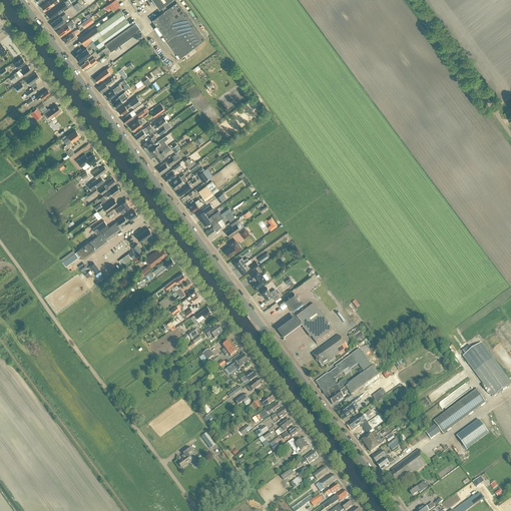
[(45,0),(39,4),(43,9),(46,6),(47,6),(55,0),(45,0)]
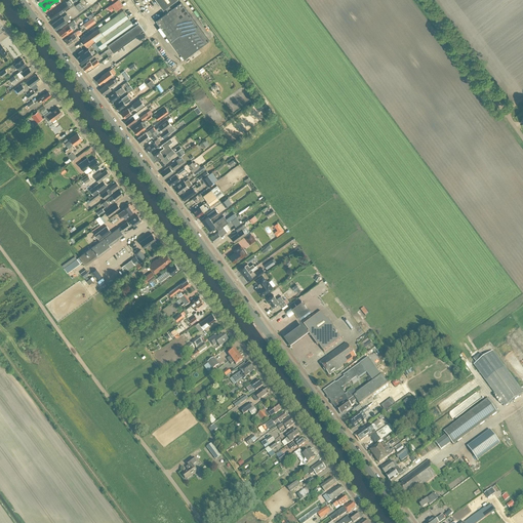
[(50,10),(47,13),(47,14),(48,15),(49,15),(49,16),(54,13),(57,11),(58,11),(62,9),(61,9),(67,4),(64,0),(49,10),(50,10)]
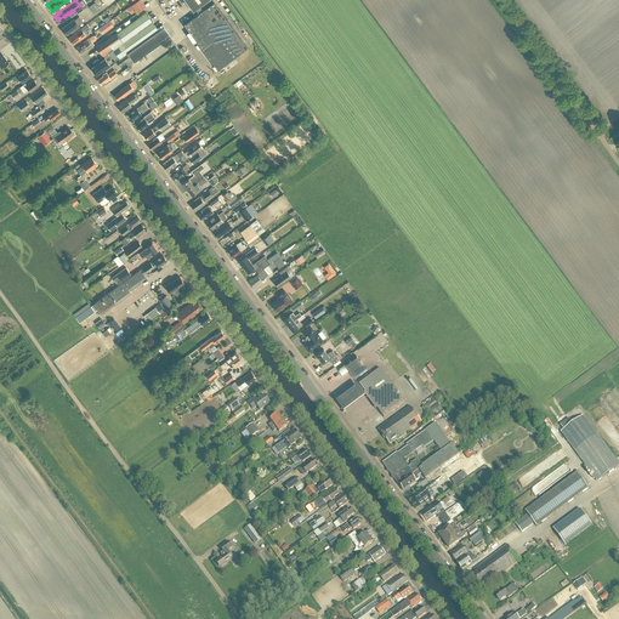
[(97,6),(92,0),(86,4),(91,11),(97,6)]
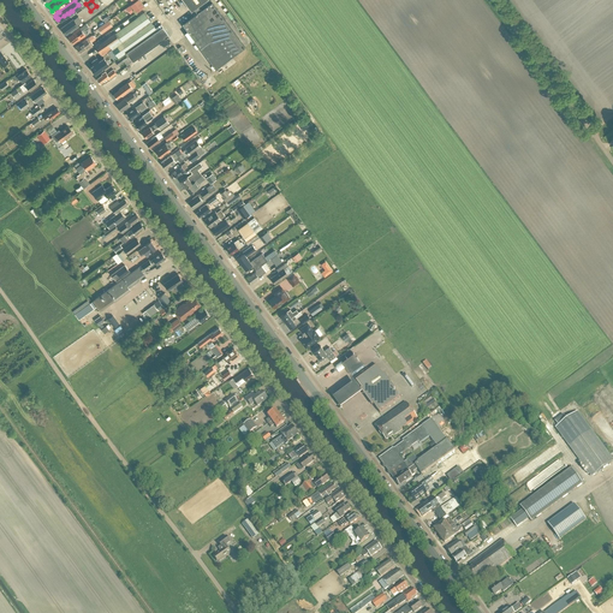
[(142,4),(140,0),(130,0),(128,3),(134,10),(142,4)]
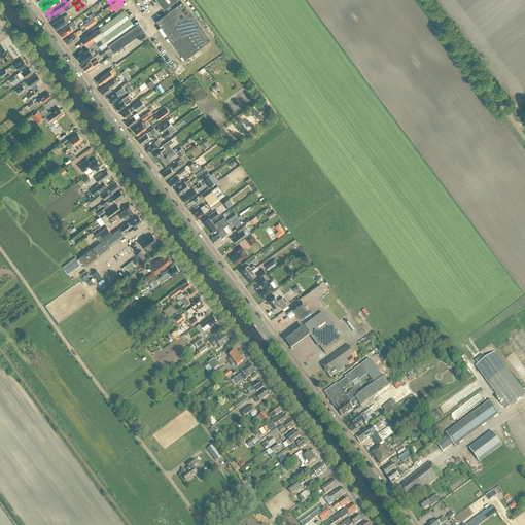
[(156,0),(162,6),(164,5),(167,9),(154,19),(182,57),(208,38),(179,0),(170,6),(168,2),(171,0),(156,0)]
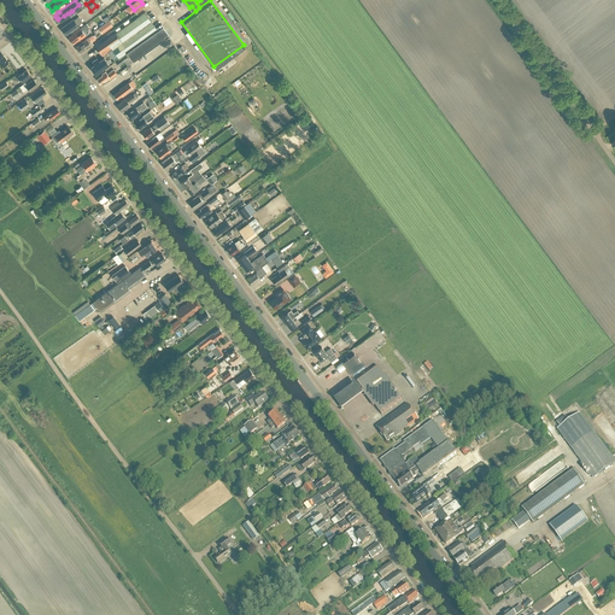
[(124,51),(130,59),(167,33),(159,22),(153,25),(142,10),(93,45),(100,53),(110,47),(116,56),(124,51)]
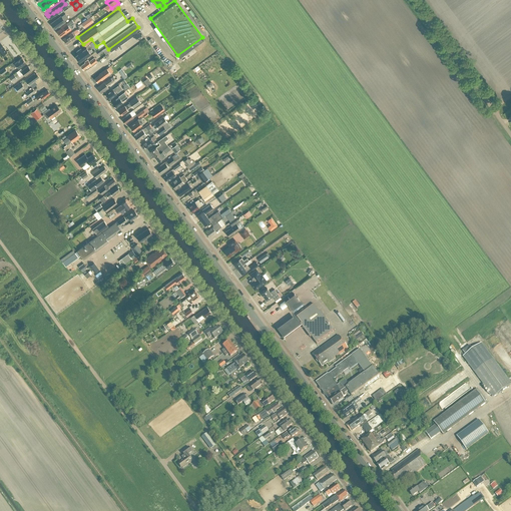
[(56,24),(56,25),(63,20),(62,19),(66,16),(63,11),(49,21),(53,27),(56,24)]
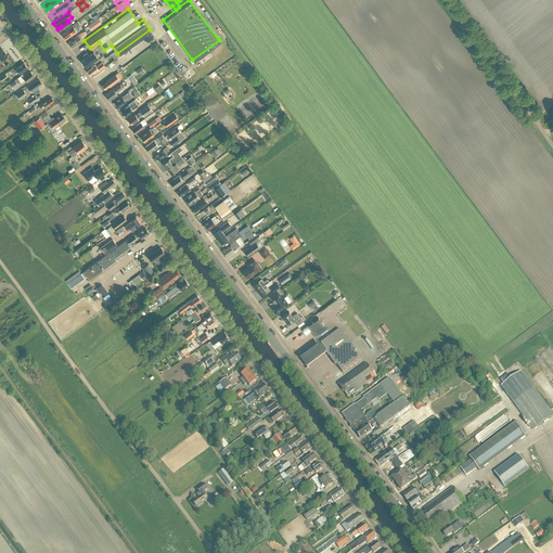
[(99,20),(95,15),(88,22),(91,26),(99,20)]
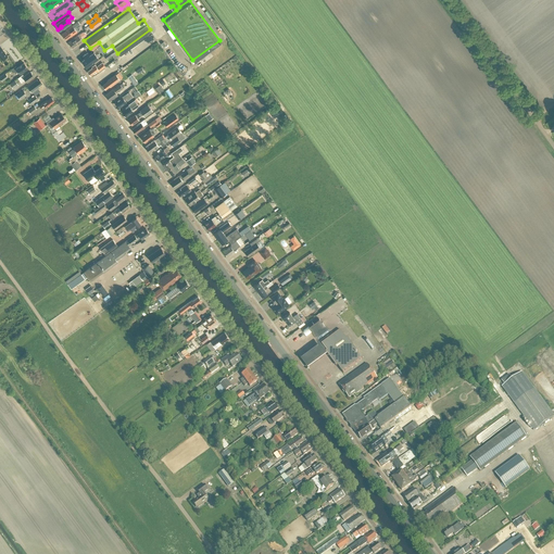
[(65,28),(60,32),(63,37),(68,34),(77,28),(78,24),(77,23),(77,22),(75,20),(64,27),(65,28)]
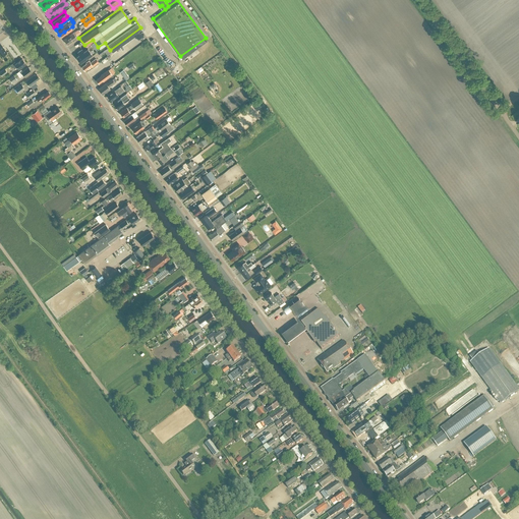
[(76,36),(72,31),(66,35),(67,35),(62,38),(66,43),(70,40),(76,36)]
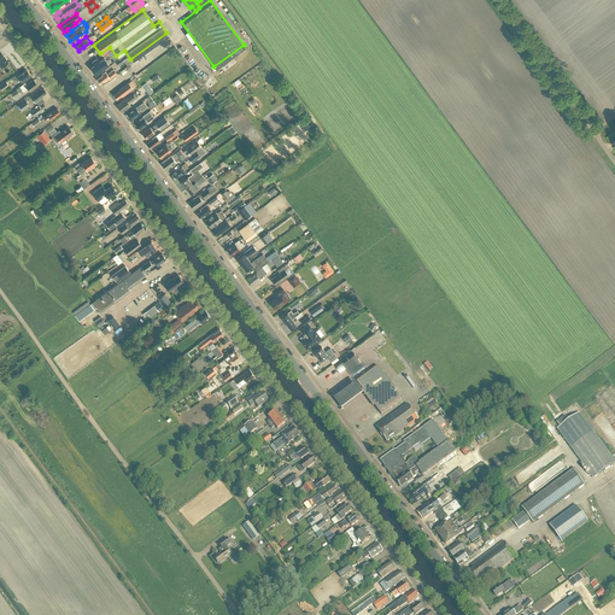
[(116,63),(126,56),(123,52),(113,59),(116,63)]
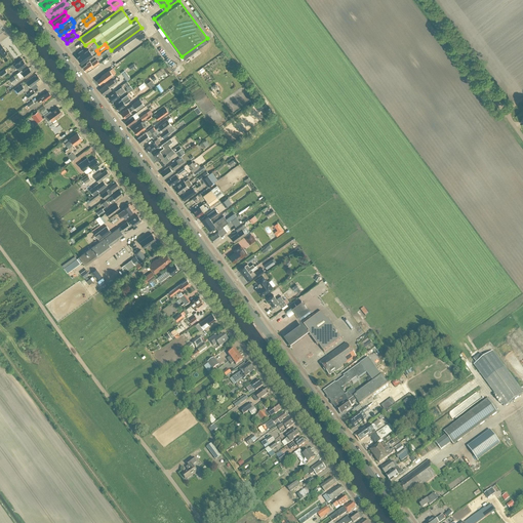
[(79,61),(90,52),(86,47),(82,50),(80,47),(76,50),(78,52),(75,54),(79,61)]
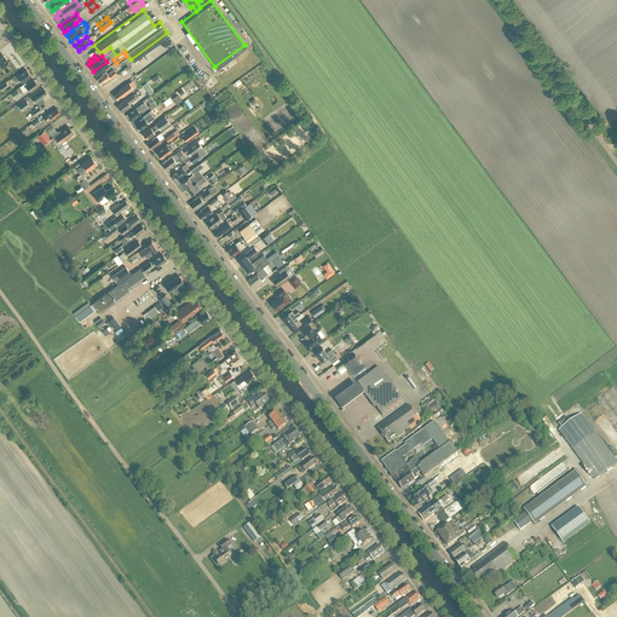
[(15,80),(18,78),(19,80),(28,73),(24,68),(16,73),(15,71),(11,75),(15,80)]
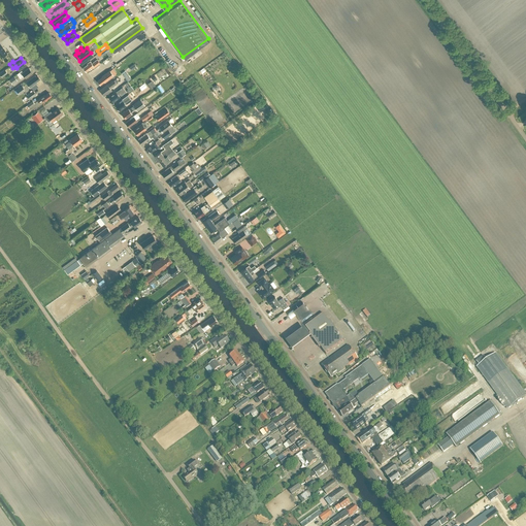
[(86,61),(86,62),(81,66),(84,69),(87,67),(88,68),(91,65),(92,65),(97,61),(95,58),(90,62),(88,59),(86,61)]
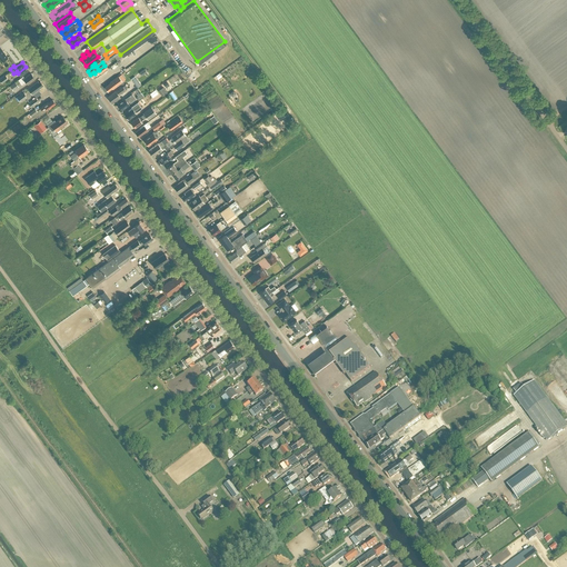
[(20,82),(25,80),(26,81),(32,76),(29,71),(22,76),(21,73),(16,78),(20,82)]
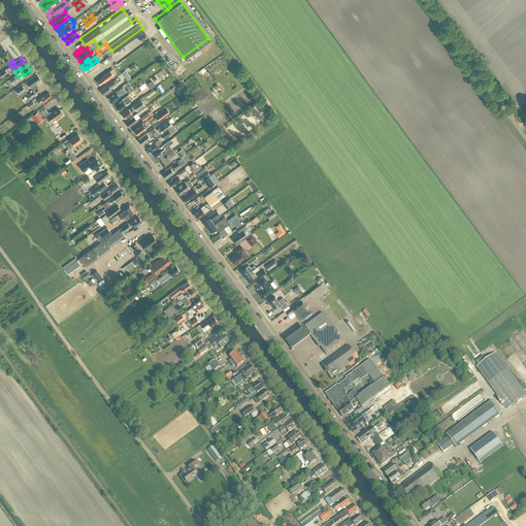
[(156,75),(164,70),(162,66),(154,70),(156,75)]
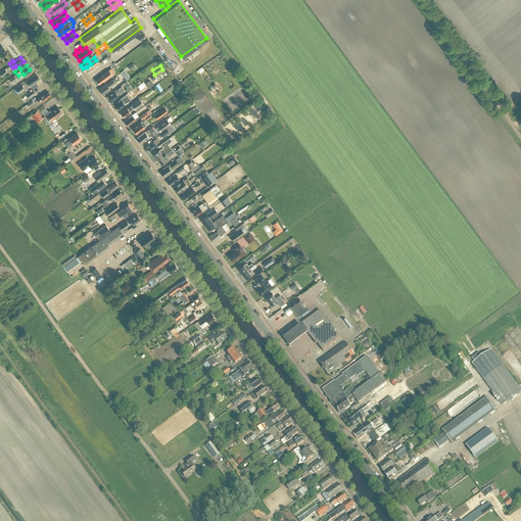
[(99,75),(95,78),(95,79),(95,80),(96,81),(97,81),(97,82),(101,79),(102,79),(105,77),(110,73),(109,72),(106,67),(99,74),(99,75)]
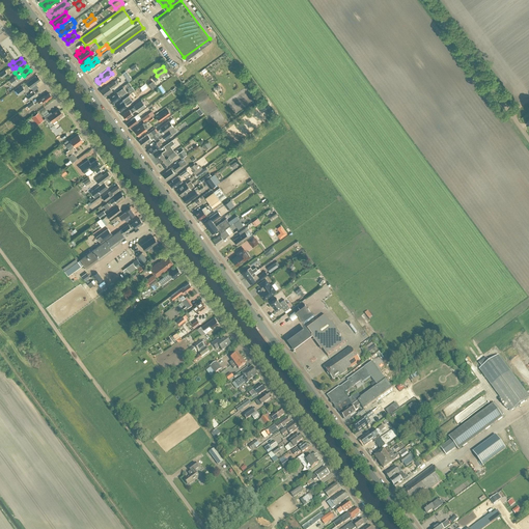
[(24,81),(28,86),(35,81),(34,80),(38,78),(34,73),(24,81)]
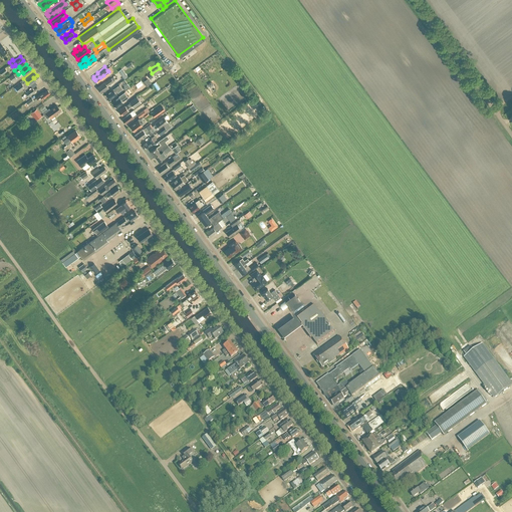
[(108,76),(102,80),(95,85),(99,91),(102,89),(106,86),(105,84),(111,79),(108,76)]
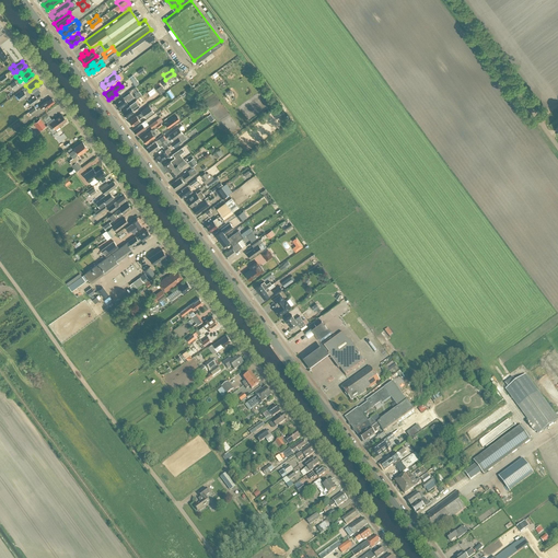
[(163,89),(159,83),(153,86),(158,93),(163,89)]
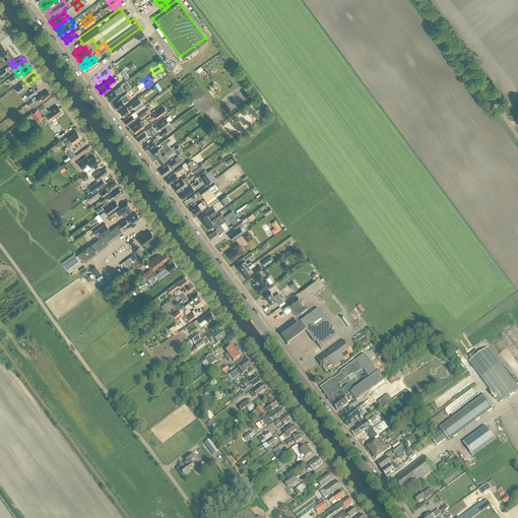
[(173,89),(179,86),(175,78),(169,82),(173,89)]
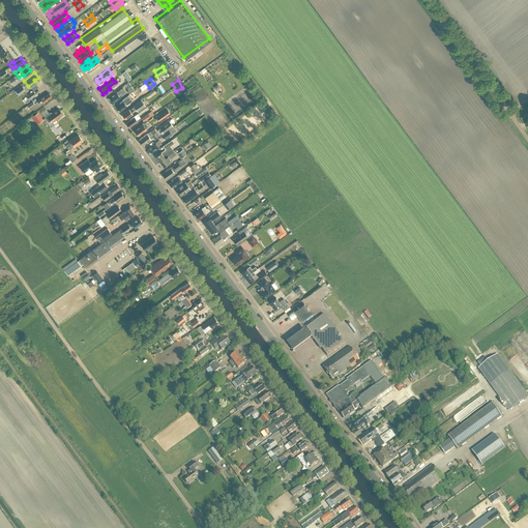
[(20,84),(13,88),(17,92),(23,88),(20,84)]
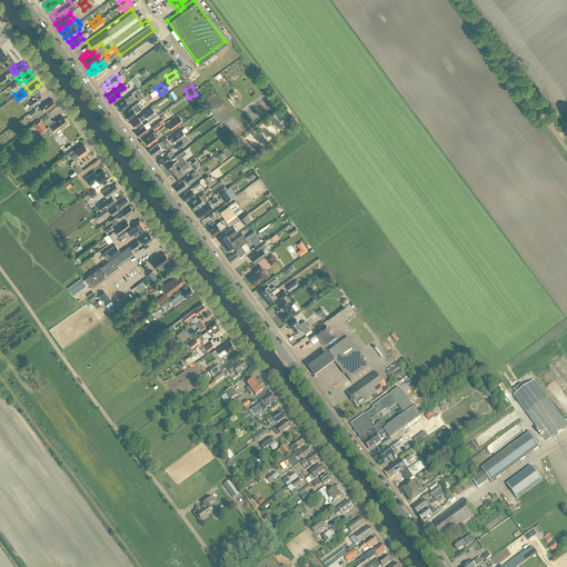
[(126,102),(127,102),(126,100),(127,99),(128,100),(133,96),(130,91),(122,97),(122,96),(115,101),(117,103),(116,105),(118,106),(119,106),(120,108),(123,105),(125,105),(126,103),(126,102)]
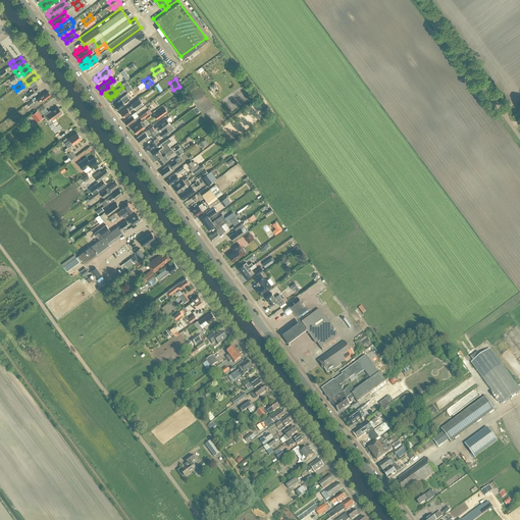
[(28,96),(34,91),(31,88),(24,92),(28,96)]
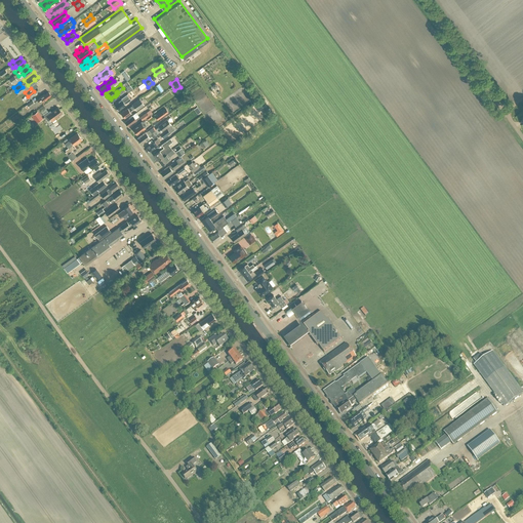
[(37,101),(40,97),(41,99),(45,97),(44,96),(49,93),(46,90),(43,92),(42,91),(35,97),(37,101)]
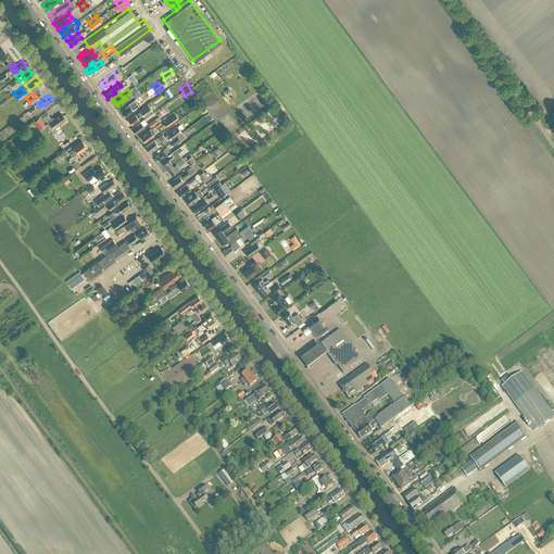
[(120,108),(124,114),(131,109),(130,108),(137,103),(133,98),(126,102),(126,103),(120,108)]
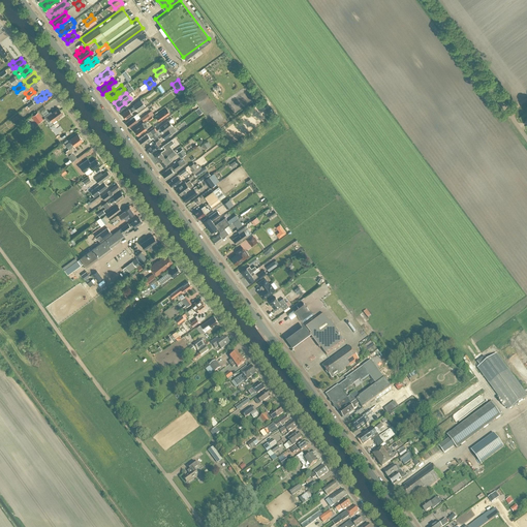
[(131,104),(127,107),(126,106),(120,112),(123,117),(130,112),(129,110),(133,106),(135,110),(144,103),(138,97),(131,103),(131,104)]
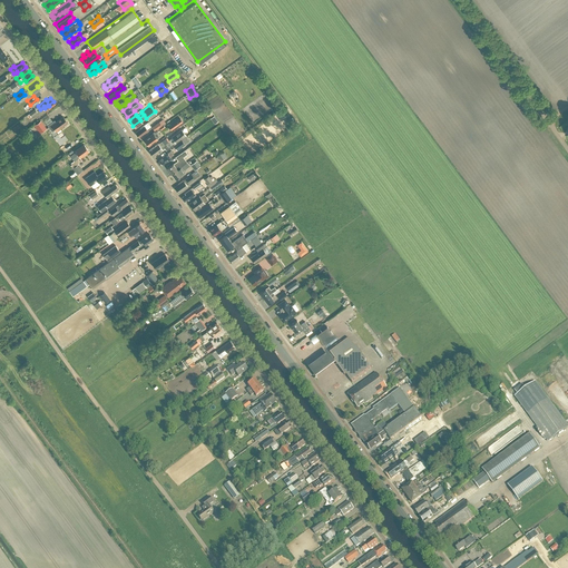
[(60,124),(66,120),(61,115),(54,119),(52,118),(46,123),(50,129),(52,127),(55,129),(61,124),(60,124)]
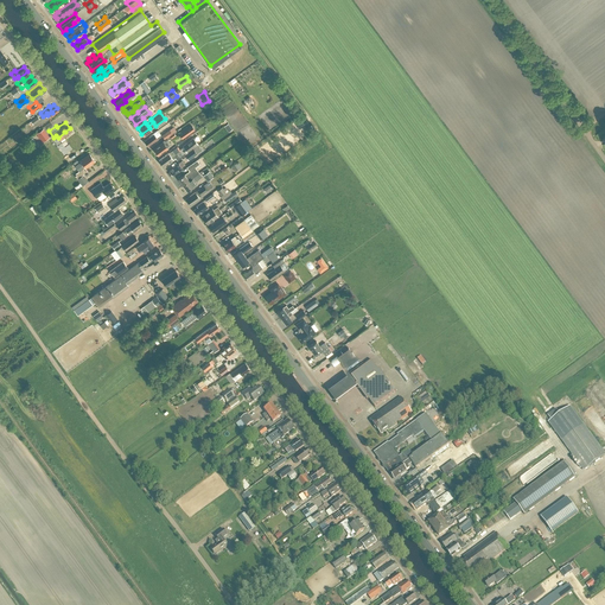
[(177,132),(180,137),(191,128),(188,123),(177,132)]
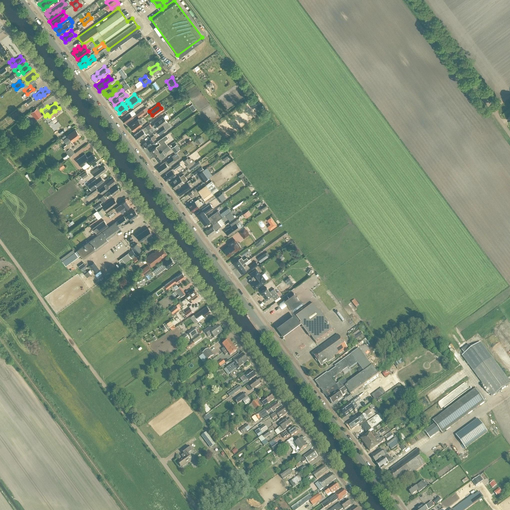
[(40,113),(35,106),(28,111),(34,118),(40,113)]
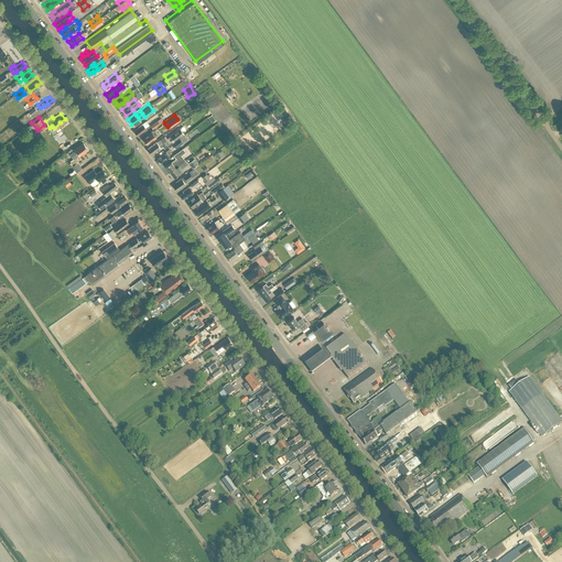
[(561,120),(560,117),(551,122),(555,128),(561,123),(561,120)]
